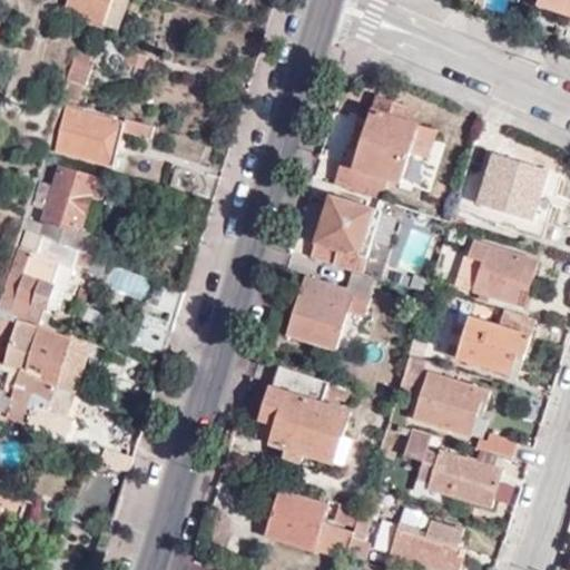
[(116,29),(126,0),(66,0),(62,10),(116,29)]
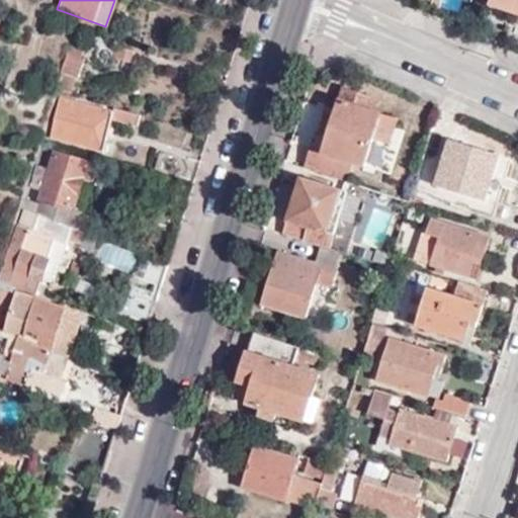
[(517,0),(490,0),(490,2),(517,11),(517,0)]
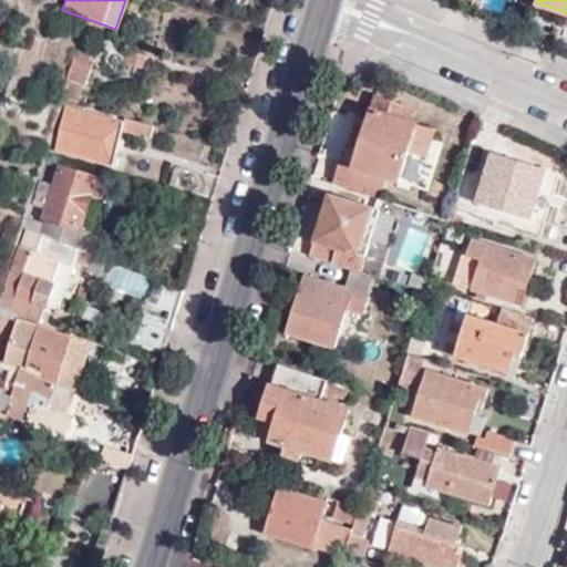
[(69,88),(65,96),(80,99),(83,85),(86,84),(93,63),(74,57),(65,85),(69,88)]
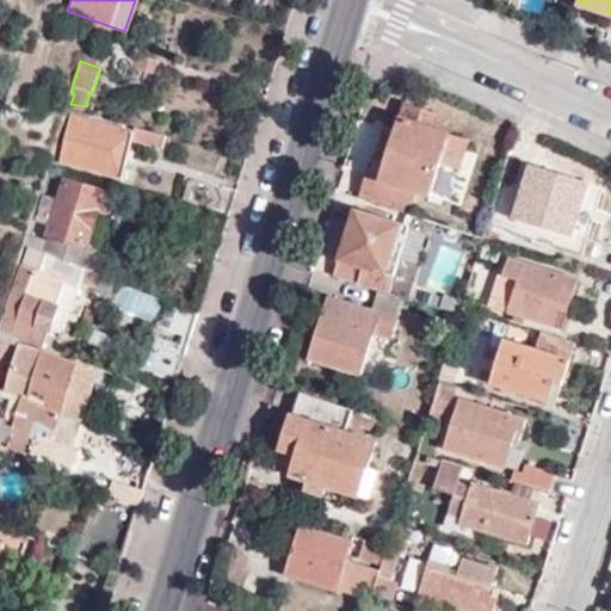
[(395,135),(389,156),(382,176),(366,171),(360,195),(413,209),(420,191),(431,195),(440,162),(463,170),(471,140),(438,128),(443,112),(407,100),(395,135)]
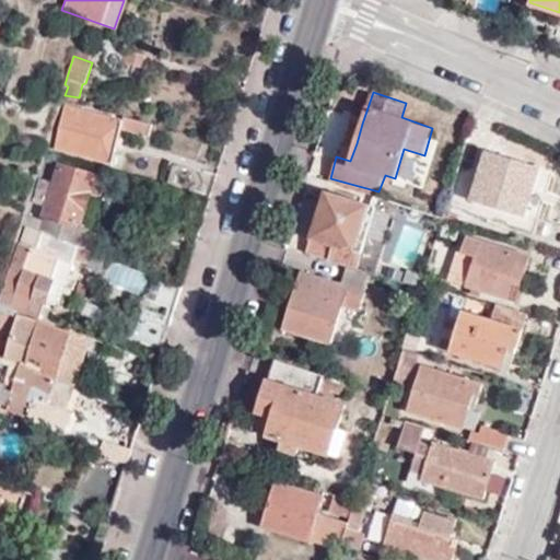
[(109,164),(119,128),(120,124),(65,108),(54,148),(109,164)]
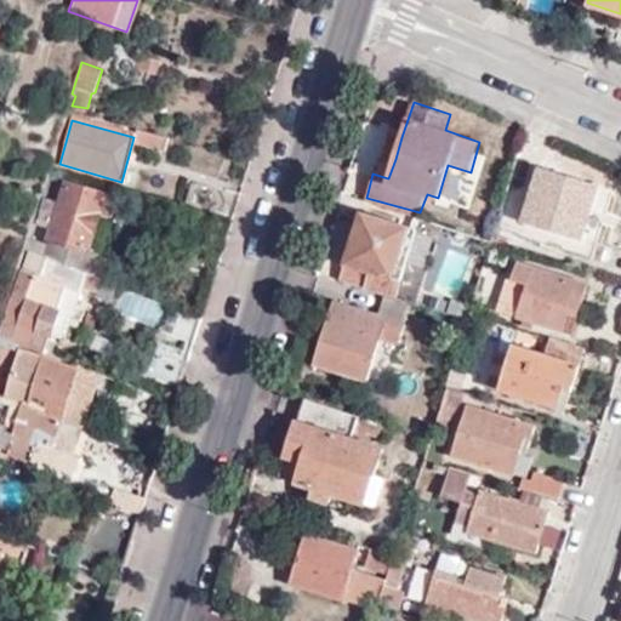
[(161,151),(166,137),(136,129),(134,137),(132,142),(161,151)]
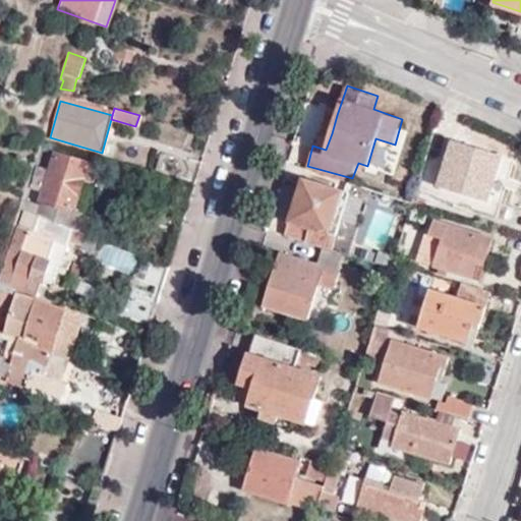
[(323,131),(332,133),(337,115),(330,112),(323,131)]
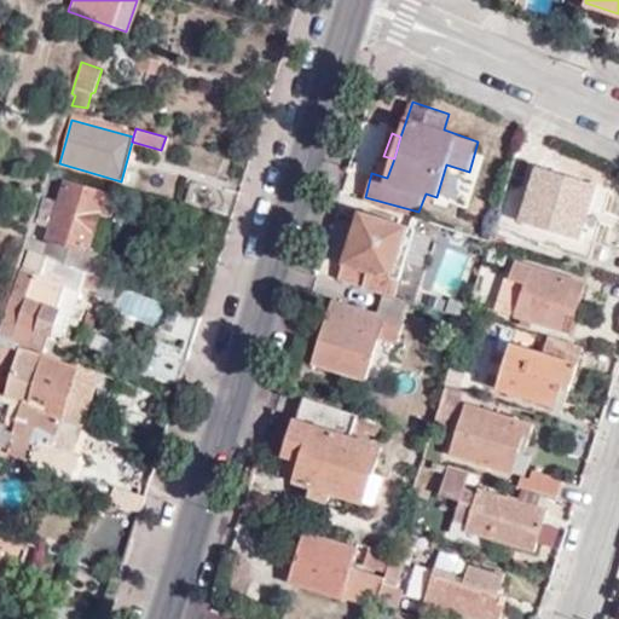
[(580,233),(597,179),(539,161),(522,217),(580,233)]
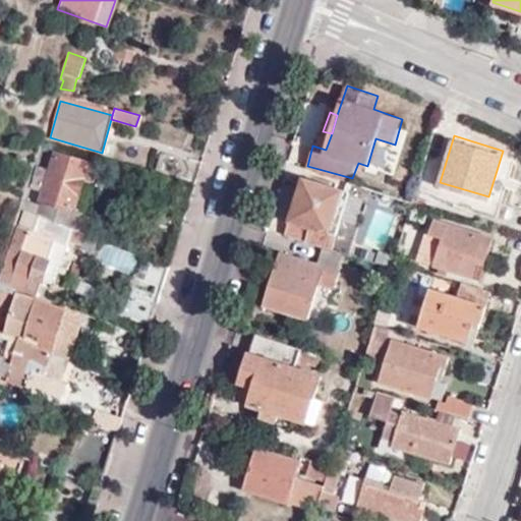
[(153,173),(194,185),(200,163),(161,151),(153,173)]
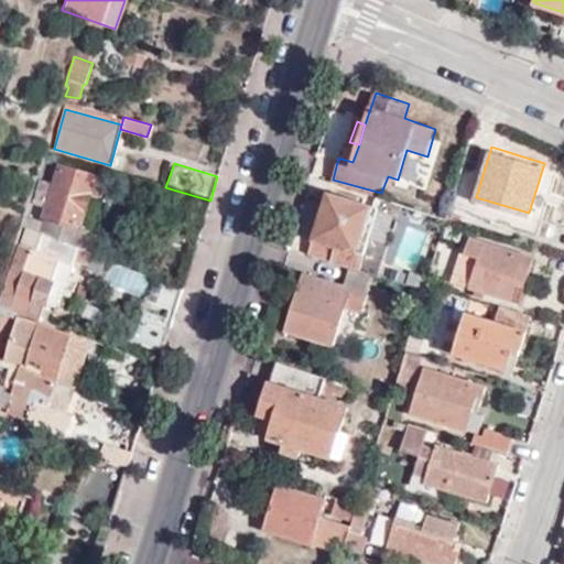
[(76,247),(83,250),(88,230),(76,228),(86,195),(99,198),(104,182),(58,166),(52,186),(36,182),(30,201),(47,206),(38,234),(76,247)]
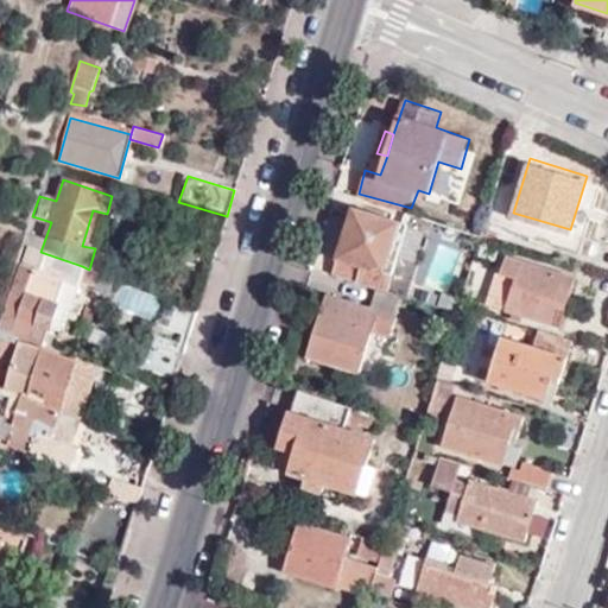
[(354,209),(331,273),(386,290),(391,274),(384,271),(400,222),(354,209)]
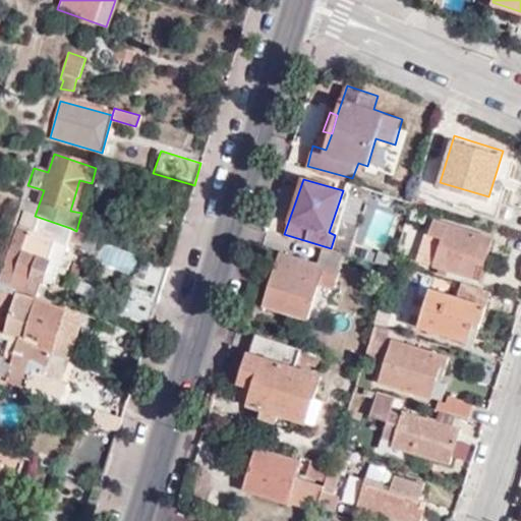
[(520,219),(520,205),(501,198),(497,211),(520,219)]
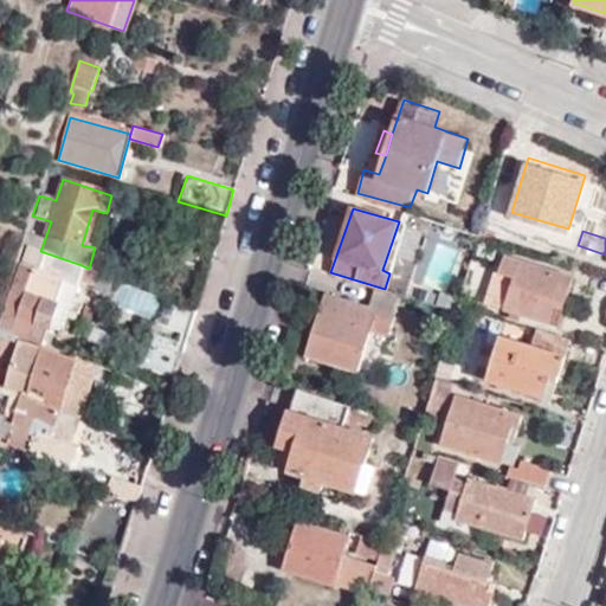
[(0,323),(0,328),(37,342),(43,323),(58,281),(73,285),(82,265),(40,251),(32,247),(28,257),(42,262),(38,272),(20,266),(0,323)]
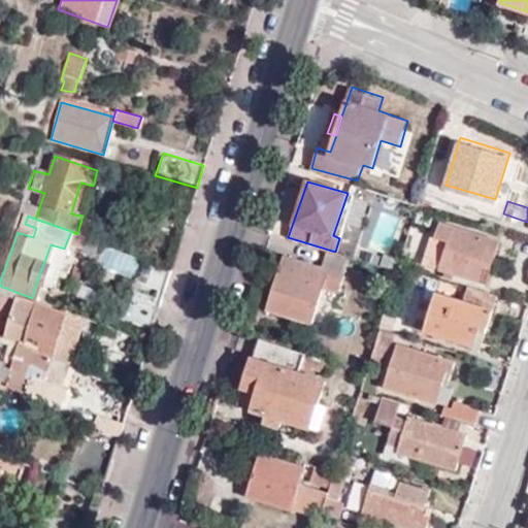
[(487,283),(500,241),(440,223),(426,264),(487,283)]
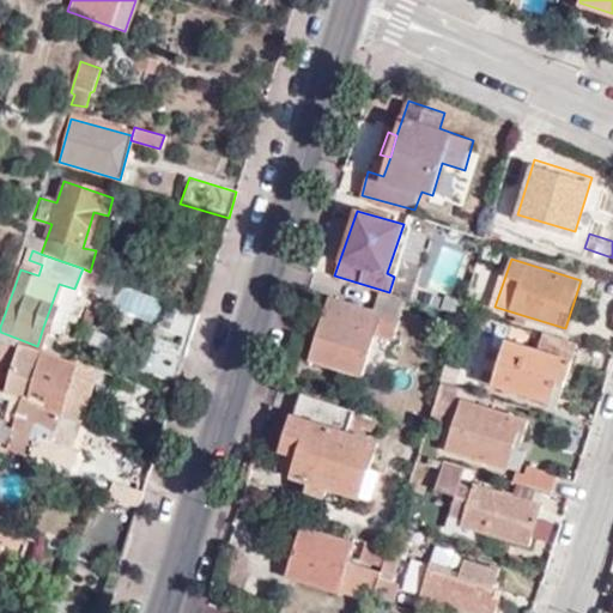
[(59,284),(43,327),(59,332),(74,289),(59,284)]
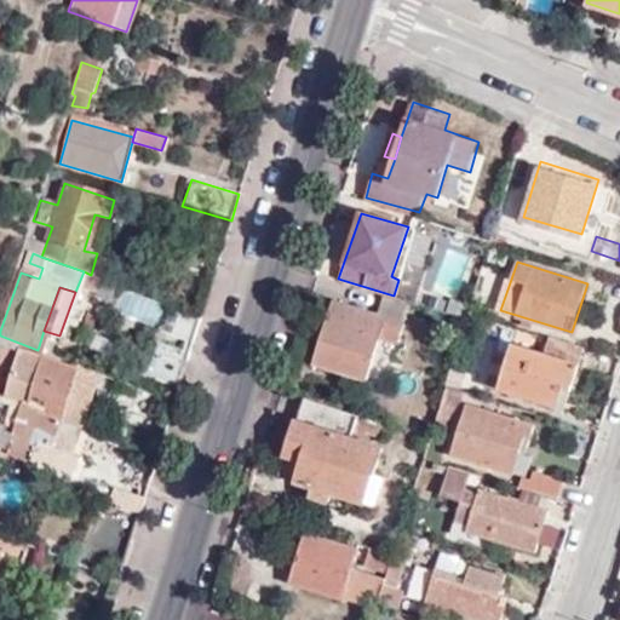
[(377,315),(403,323),(408,303),(383,296),(377,315)]
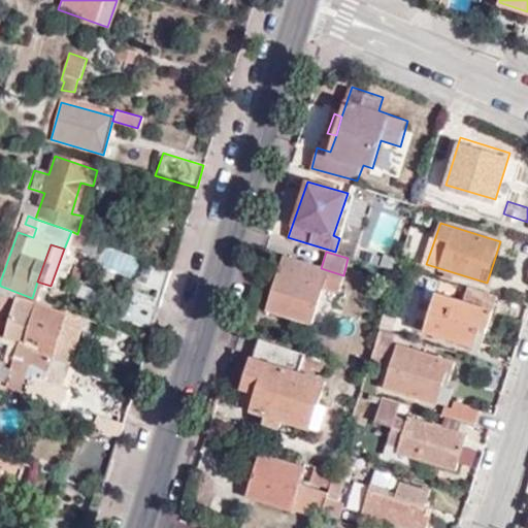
[(283,257),(267,309),(311,323),(322,287),(338,292),(343,275),(321,268),(283,257)]
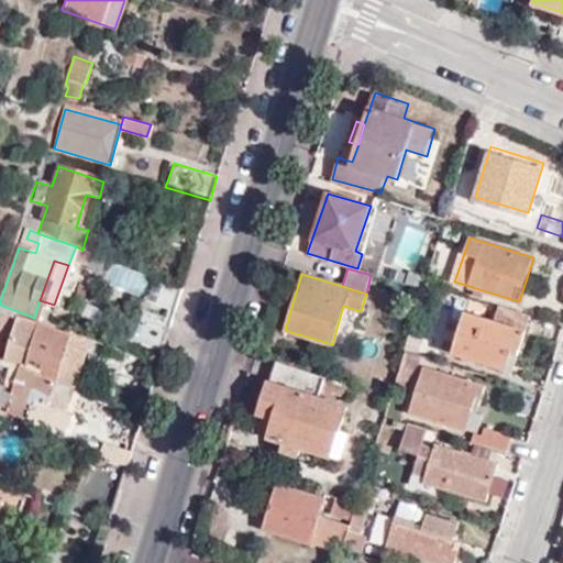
[(146,301),(175,311),(183,287),(153,276),(146,301)]
